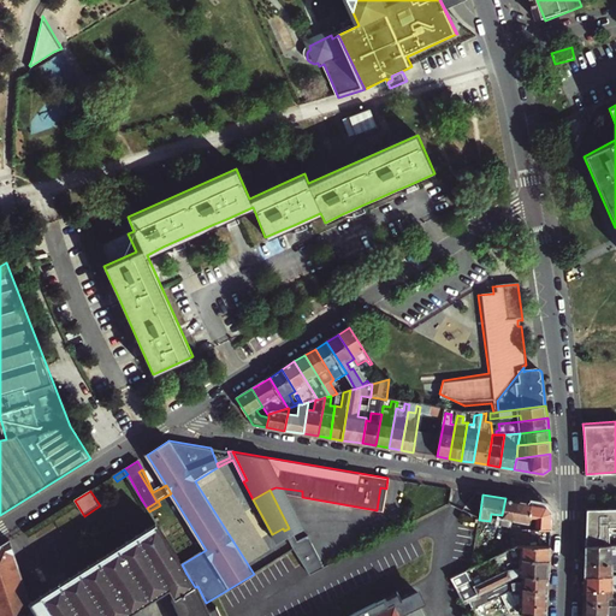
[(515,501),(505,498),(502,515),(501,521),(499,526),(511,527),(513,522),(515,501)]
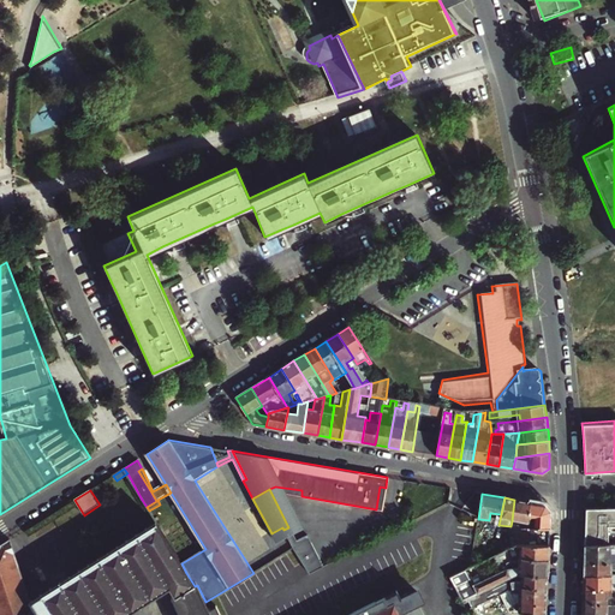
[(527,521),(531,502),(514,500),(512,521),(511,526),(512,526),(526,527),(527,521)]
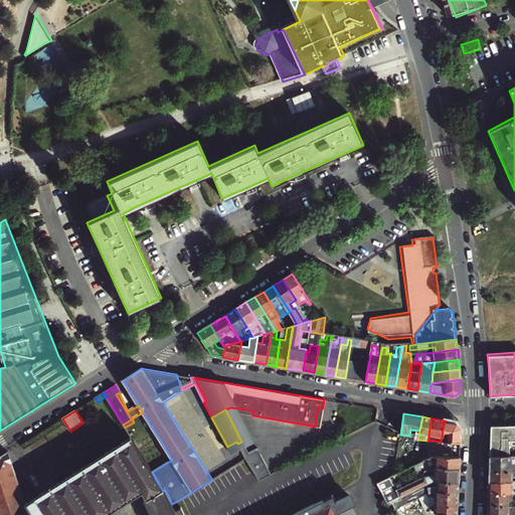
[(441,442),(444,442),(461,443),(462,428),(457,422),(445,420),(442,437),(441,442)]
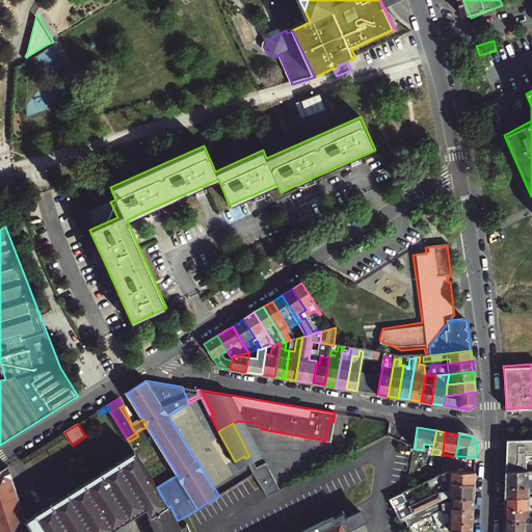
[(531,439),(507,441),(506,471),(523,471),(523,455),(531,454),(531,439)]
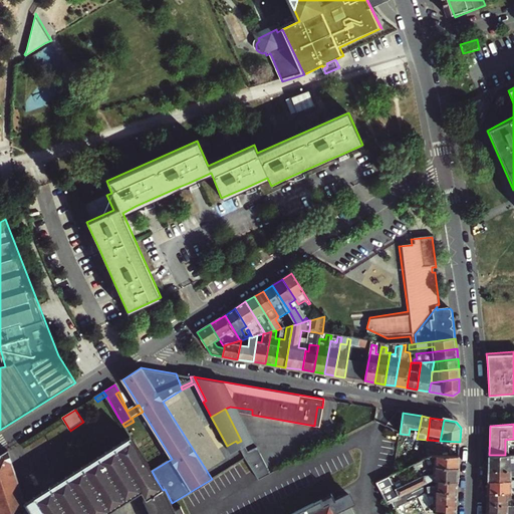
[(107,513),(143,492),(147,498),(144,499),(151,513),(177,513),(172,503),(165,489),(163,490),(156,479),(152,471),(131,437),(125,441),(26,503),(10,451),(0,457),(0,513),(107,513)]
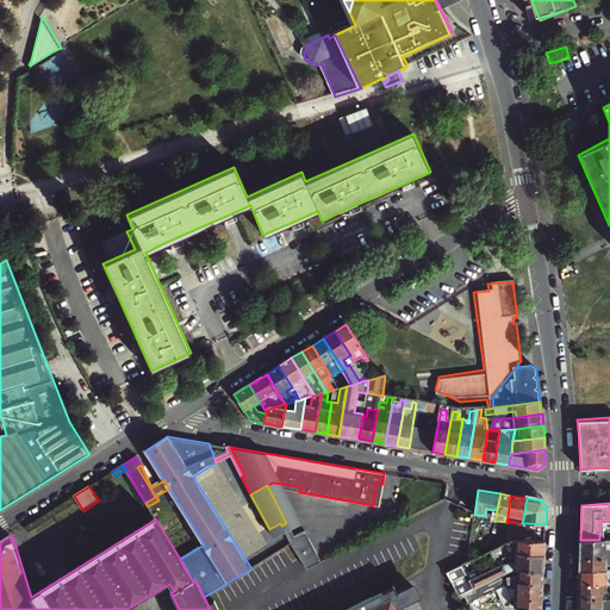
[(292,543),(306,570),(321,562),(306,535),(296,541),(294,536),(292,536),(288,529),(296,527),(292,520),(286,523),(281,526),(280,523),(269,529),(274,539),(285,533),(291,545),(292,543)]
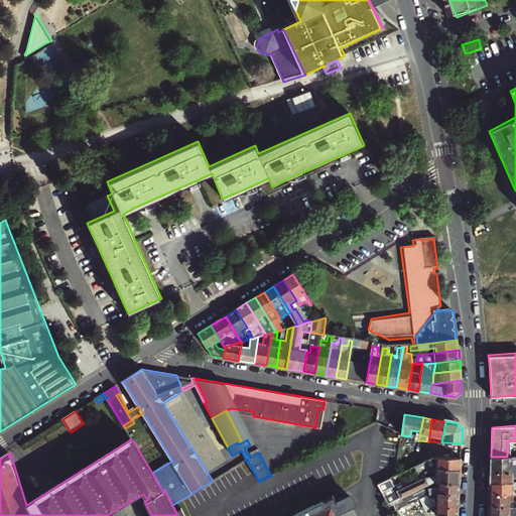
[(490,471),(515,470),(515,456),(507,457),(491,457),(490,471)]
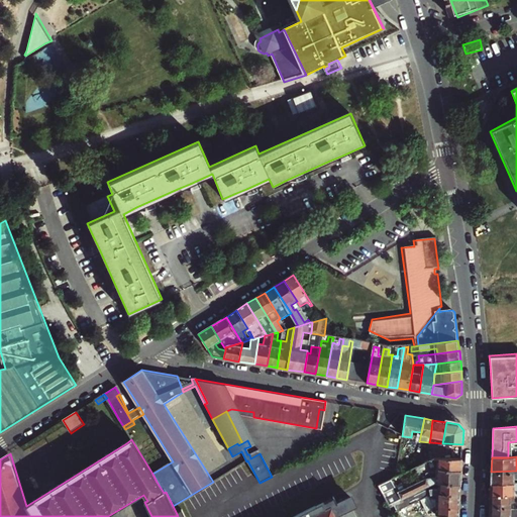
[(461,459),(444,459),(429,459),(421,464),(426,476),(437,470),(460,471),(461,459)]
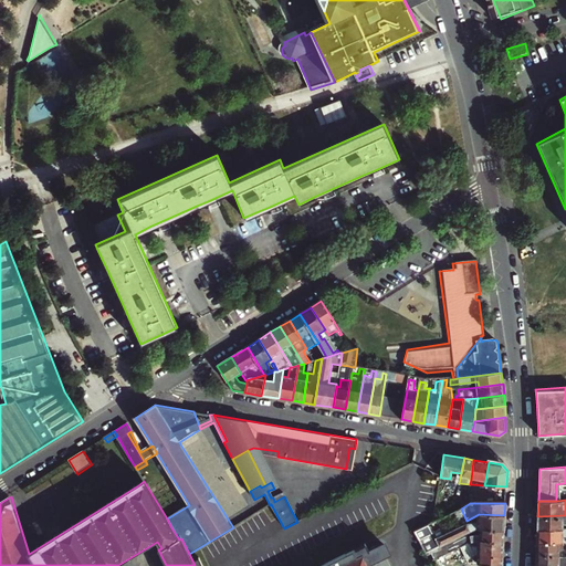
[(504,531),(504,515),(479,514),(478,521),(469,525),(438,542),(430,526),(416,534),(427,555),(477,530),(504,531)]
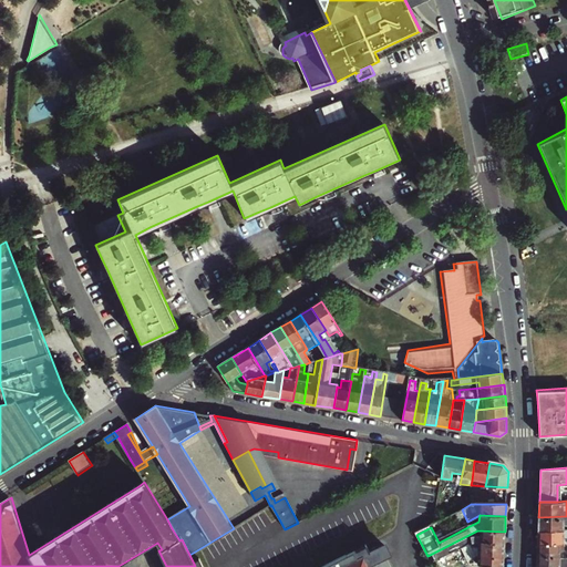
[(478,522),(480,515),(467,522),(470,526),(478,522)]
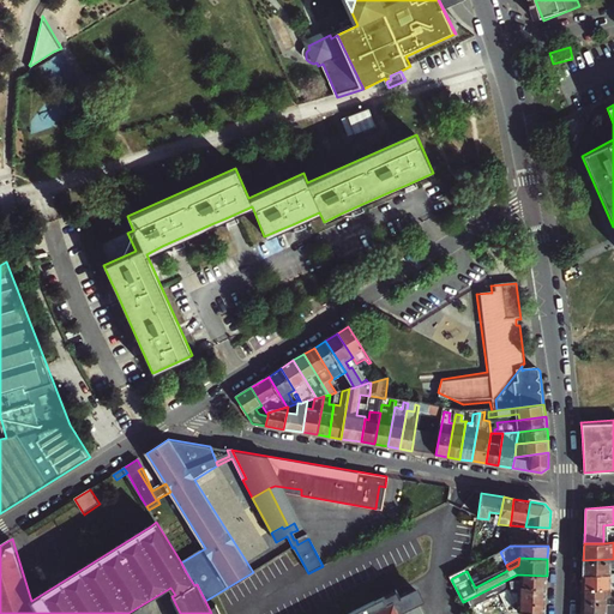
[(613,559),(583,560),(583,573),(613,572),(613,559)]
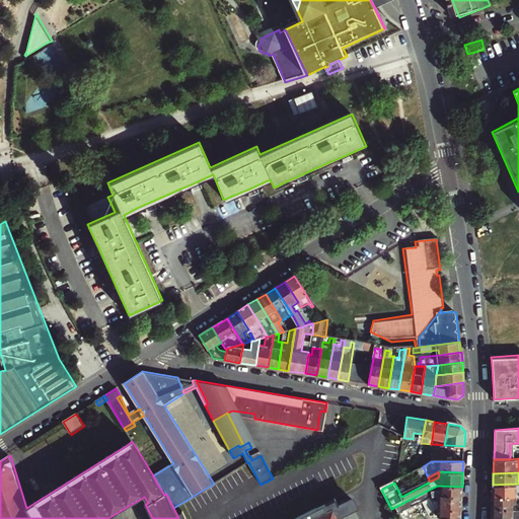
[(513,497),(518,496),(518,484),(493,485),(493,498),(513,497)]
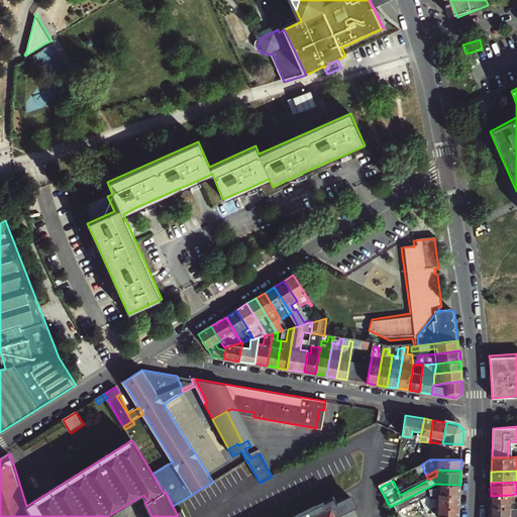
[(459,496),(460,485),(435,484),(435,494),(459,496)]
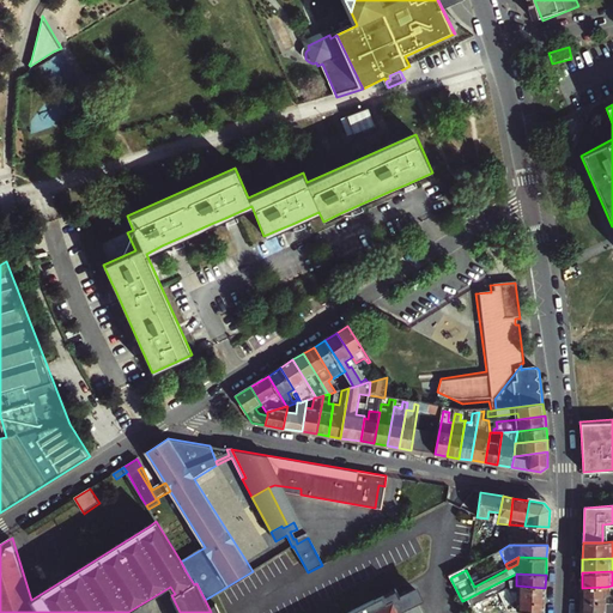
[(516,586),(515,608),(545,611),(545,588),(516,586)]
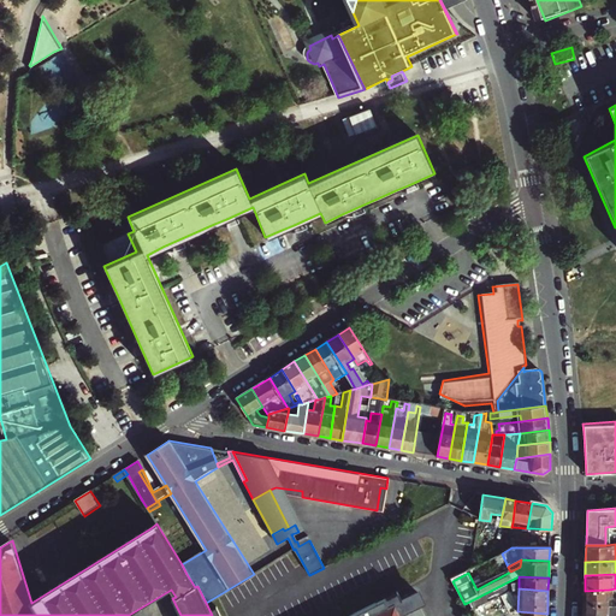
[(585,591),(584,604),(615,604),(615,597),(614,598),(614,600),(608,600),(609,590),(585,591)]
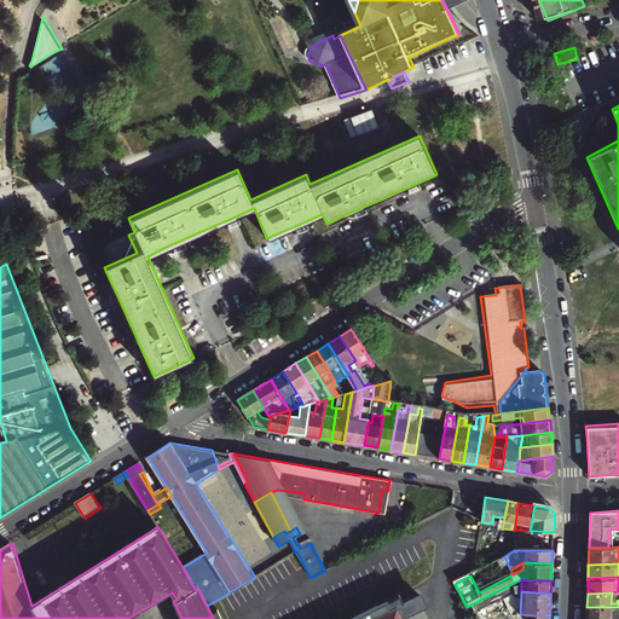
[(417,596),(403,602),(411,618),(427,618),(428,618),(422,607),(423,606),(424,603),(426,602),(426,600),(424,599),(423,597),(421,595),(418,595),(417,596)]
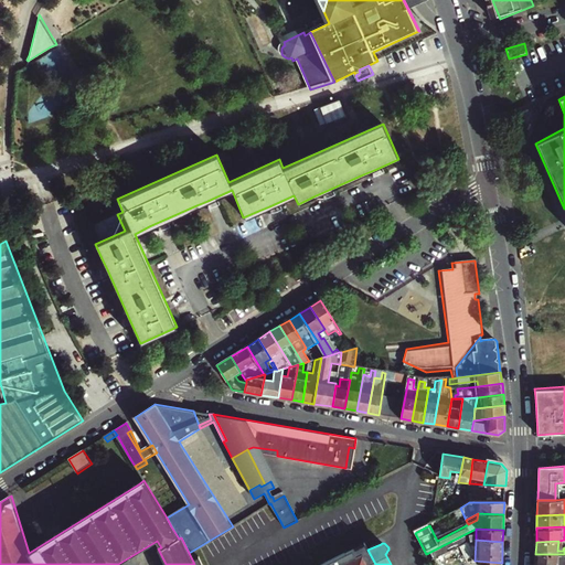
[(375,564),(368,550),(363,552),(370,564),(375,564)]
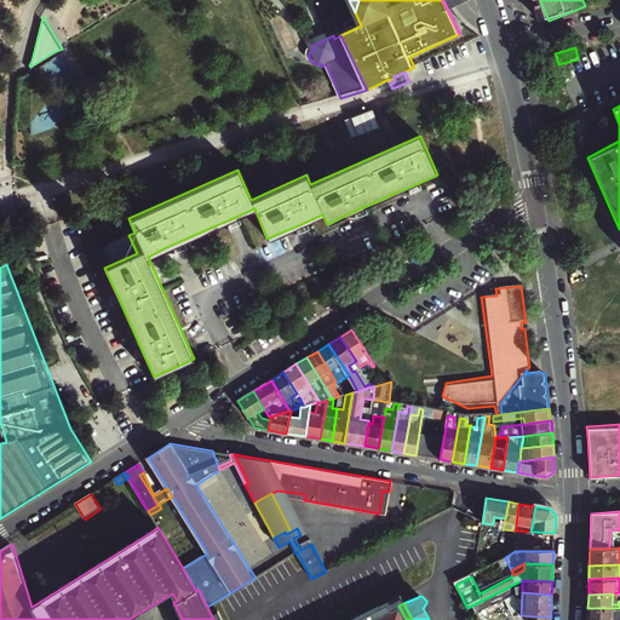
[(367,619),(382,614),(378,606),(346,619),(367,619)]
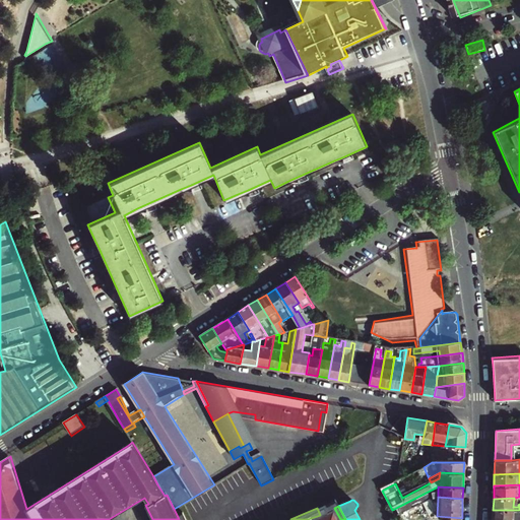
[(340,519),(334,508),(320,515),(308,519),(340,519)]
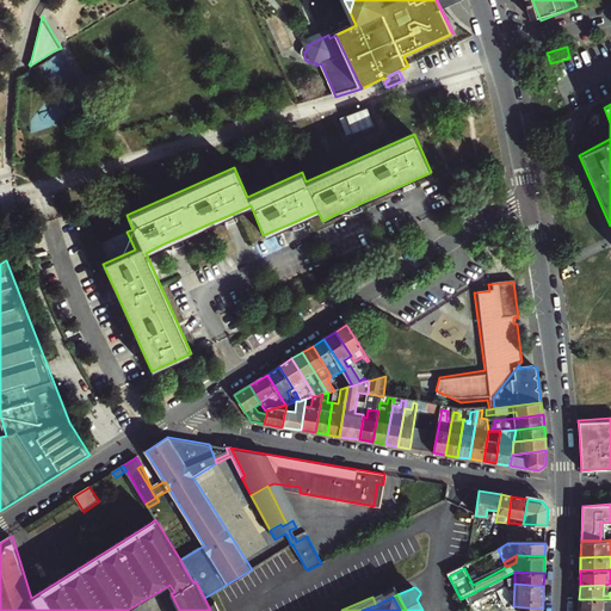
[(610,610),(610,599),(579,599),(578,610),(610,610)]
